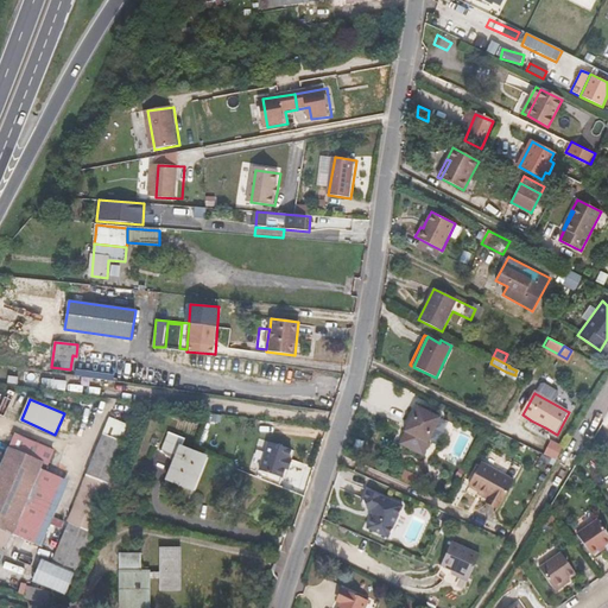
[(441,418),(417,406),(405,431),(405,432),(399,444),(424,456),(430,443),(428,443),(441,418)]
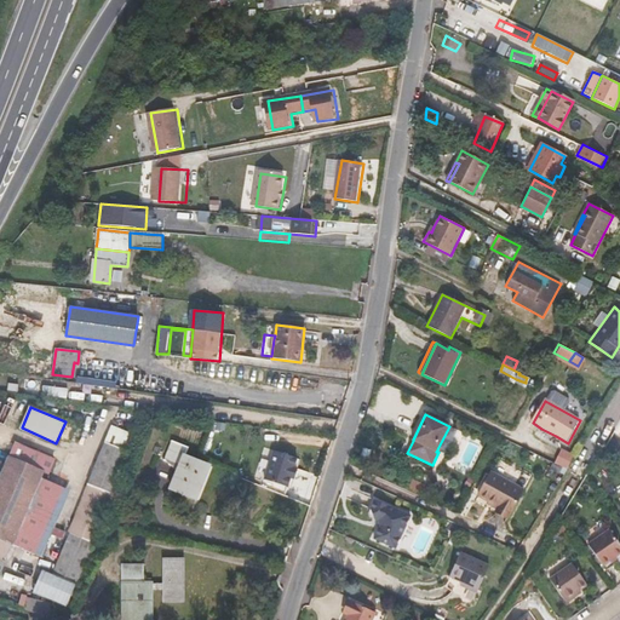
[(112,428),(87,484),(113,494),(136,438),(112,428)]
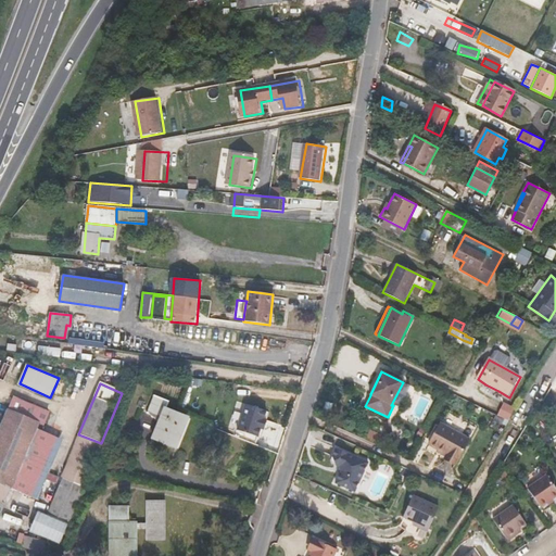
[(496,394),(498,391),(485,384),(483,388),(496,394)]
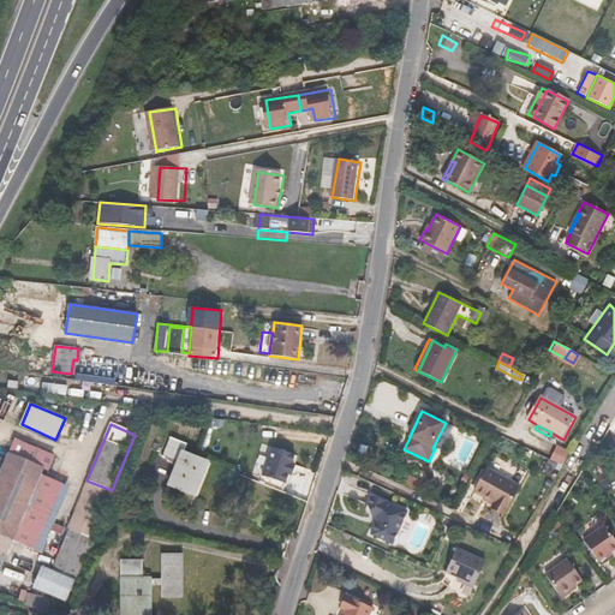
[(178,463),(168,485),(192,495),(207,461),(184,452),(186,445),(171,437),(163,457),(178,463)]
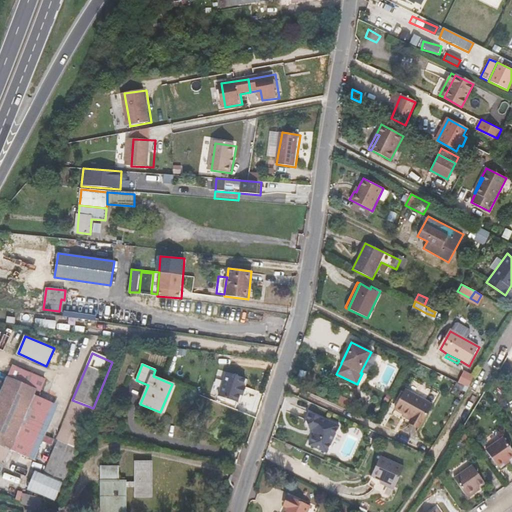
[(45,380),(12,366),(0,394),(0,445),(23,456),(47,400),(34,395),(36,390),(40,392),(45,380)]
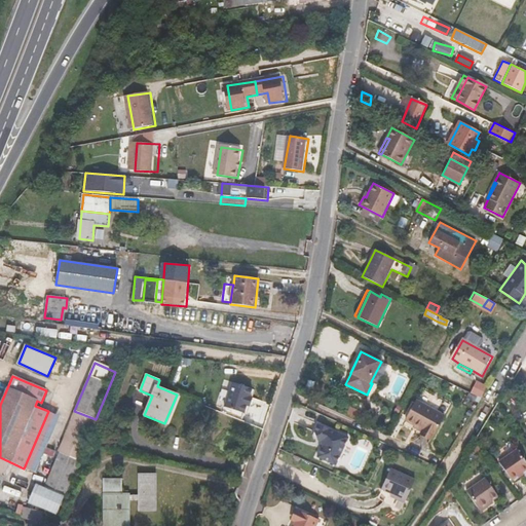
[(479,382),(473,393),(482,399),(488,387),(479,382)]
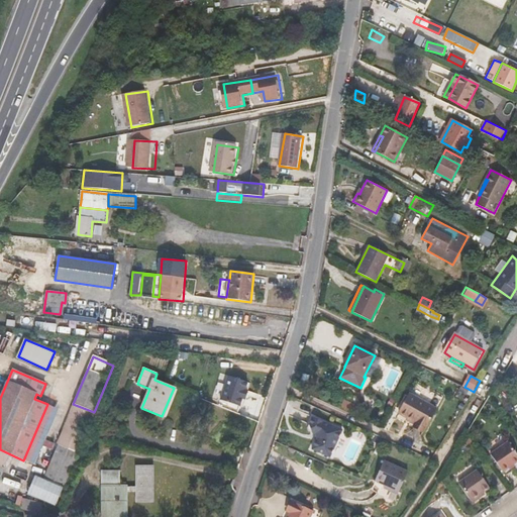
[(251,386),(230,377),(220,400),(239,407),(242,400),(245,401),(251,386)]
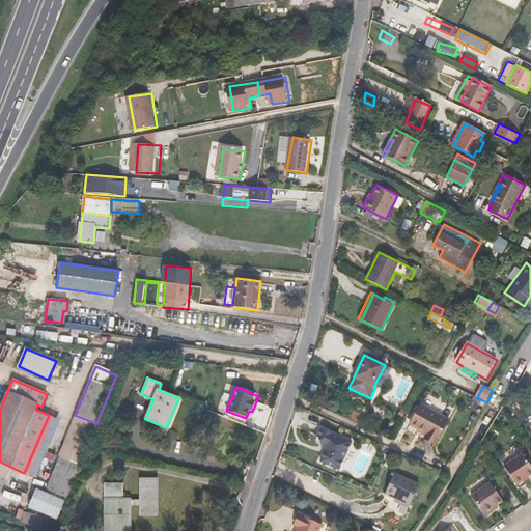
[(450,417),(455,408),(444,402),(439,412),(450,417)]
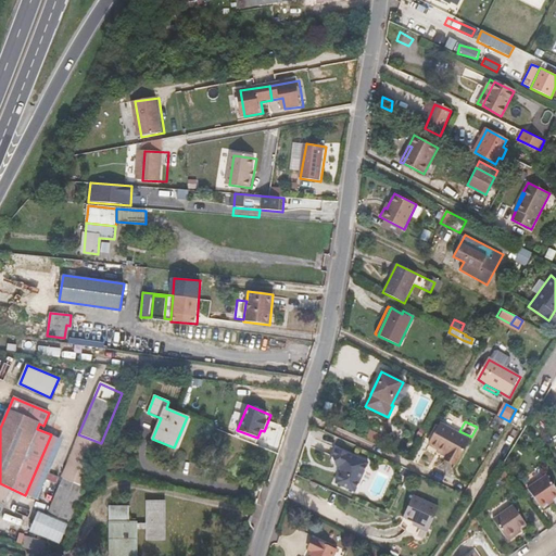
[(440,422),(428,444),(438,450),(445,455),(457,462),(470,440),(440,422)]
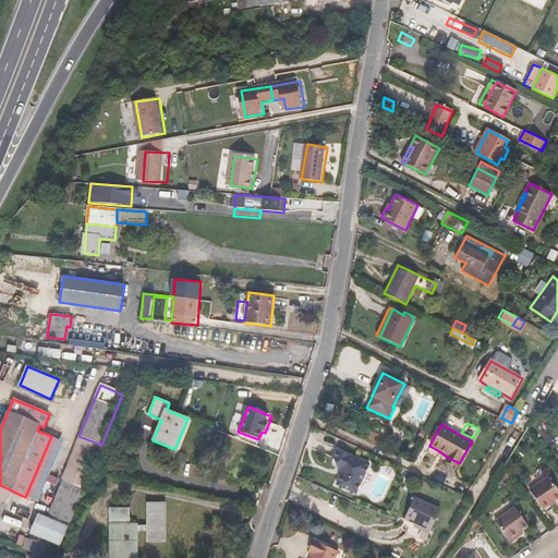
[(95,470),(105,447),(101,445),(79,436),(61,478),(63,478),(85,488),(87,489),(95,470)]
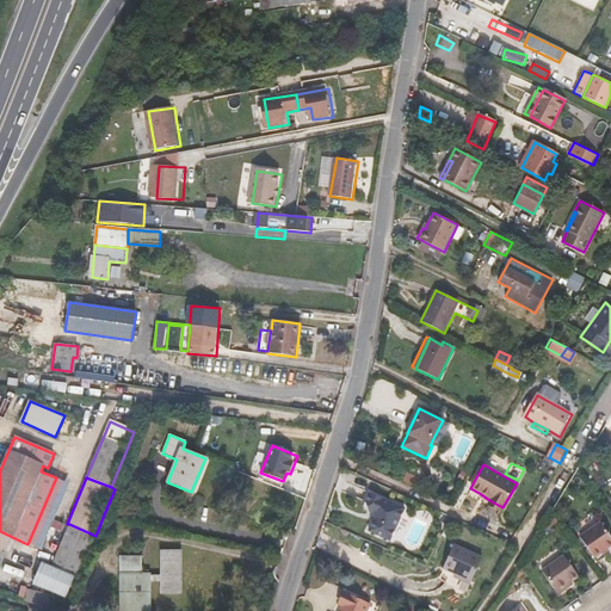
[(403,508),(369,492),(364,501),(368,511),(372,513),(374,518),(368,531),(389,541),(403,508)]
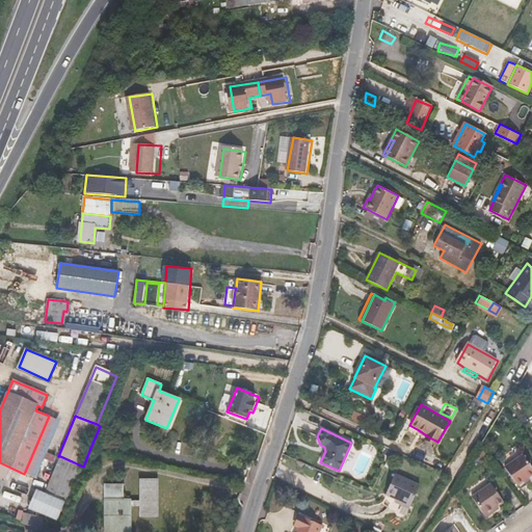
[(426,435),(419,430),(418,432),(426,436),(424,440),(435,446),(437,442),(426,435)]
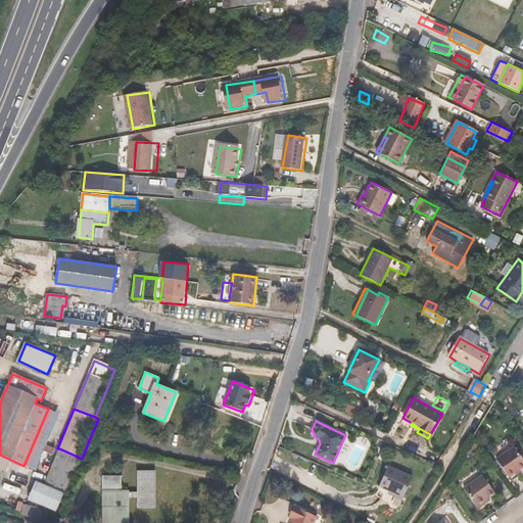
[(109,435),(94,432),(92,439),(107,442),(109,435)]
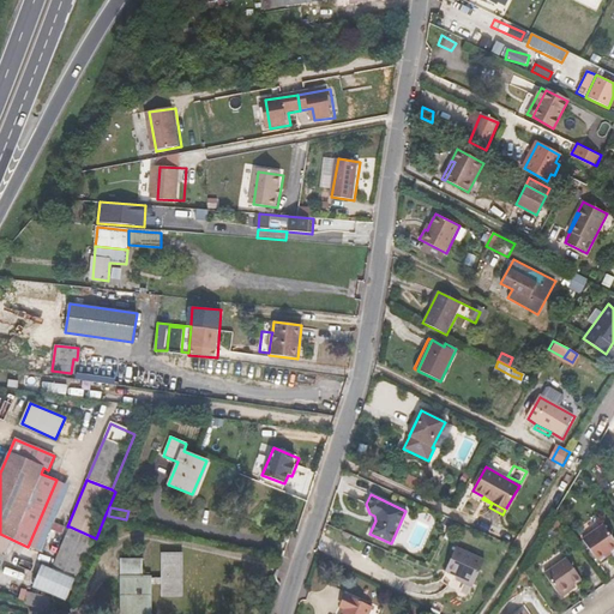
[(453,521),(447,517),(443,524),(450,528),(453,521)]
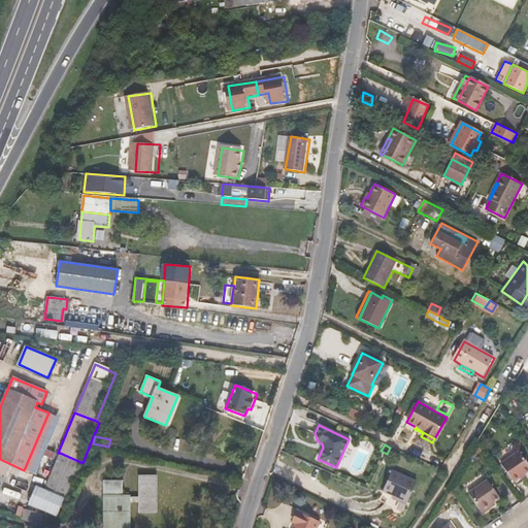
[(527,471),(527,462),(520,451),(501,463),(514,482),(527,471)]
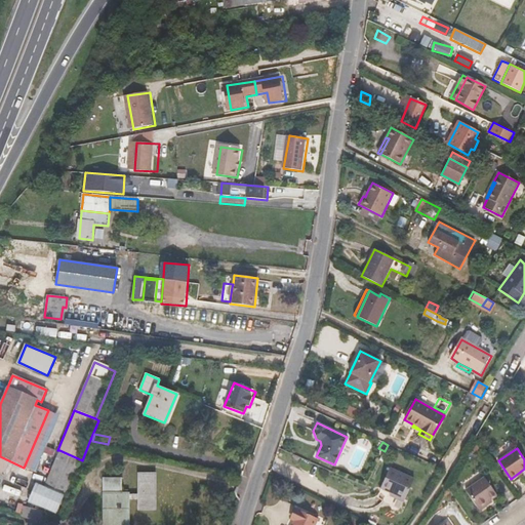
[(80,459),(59,450),(44,486),(66,495),(80,459)]
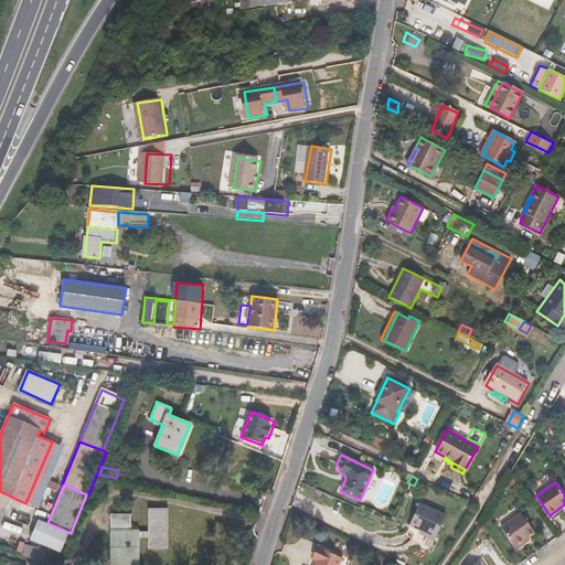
[(446,515),(419,503),(409,525),(420,531),(436,537),(446,515)]
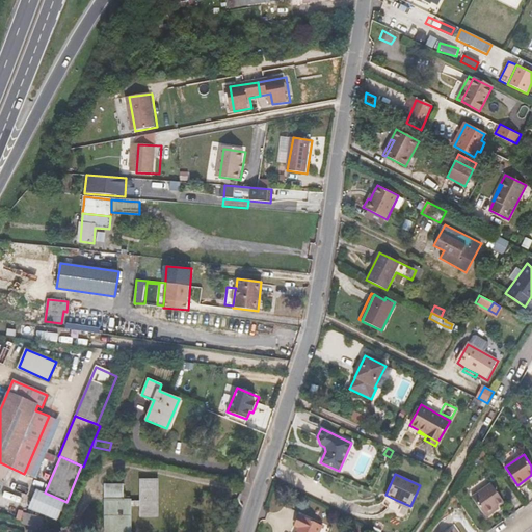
[(124,484),(105,484),(104,531),(131,531),(131,506),(140,506),(140,516),(158,516),(157,480),(140,480),(140,501),(132,501),(132,500),(124,500),(124,484)]
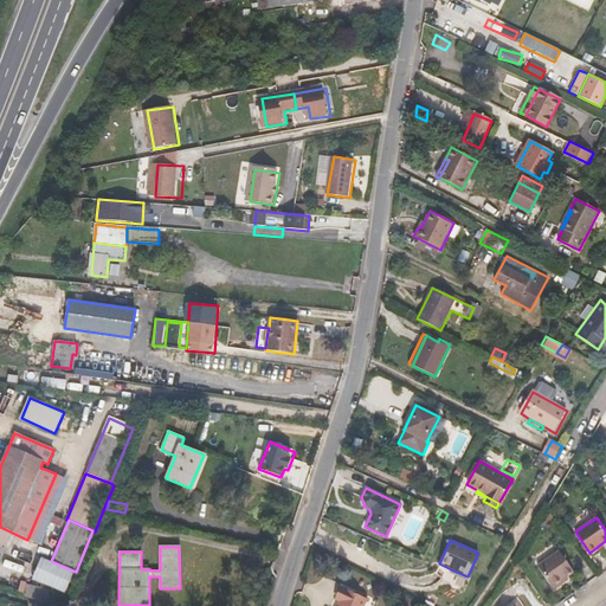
[(553,587),(567,577),(574,572),(560,550),(537,566),(553,587)]
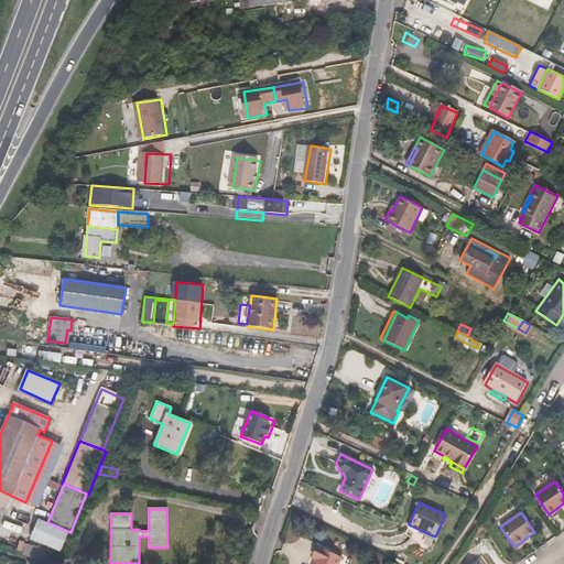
[(435,537),(420,530),(419,533),(433,541),(435,537)]
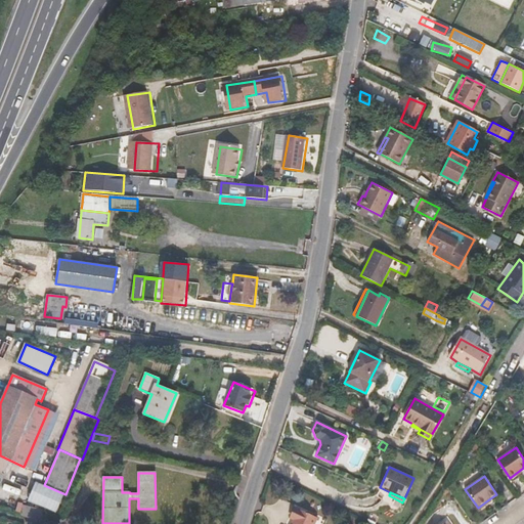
[(491,500),(490,498),(478,508),(479,510),(491,500)]
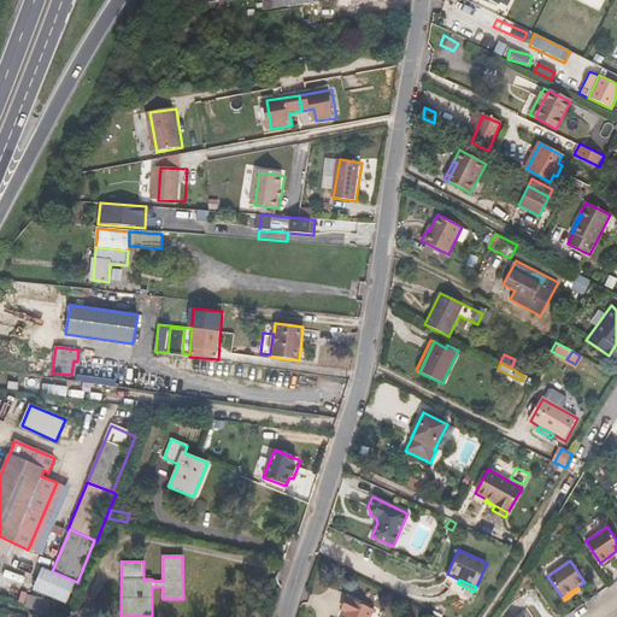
[(37,597),(28,594),(24,607),(34,610),(37,597)]
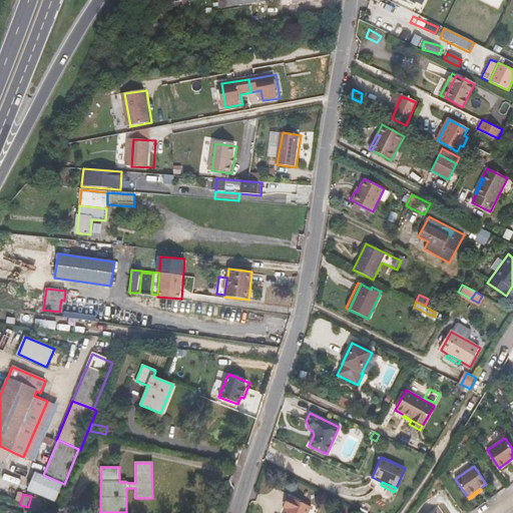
[(44,500),(31,496),(28,507),(40,511),(44,500)]
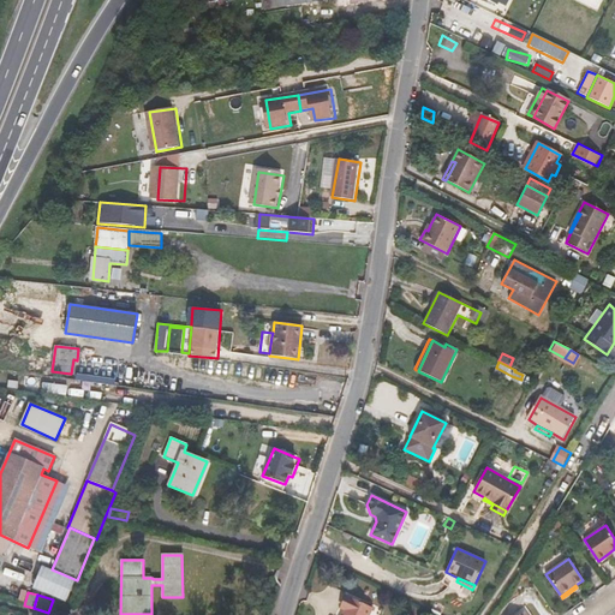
[(369,614),(372,608),(348,597),(342,609),(345,610),(342,614),(369,614)]
